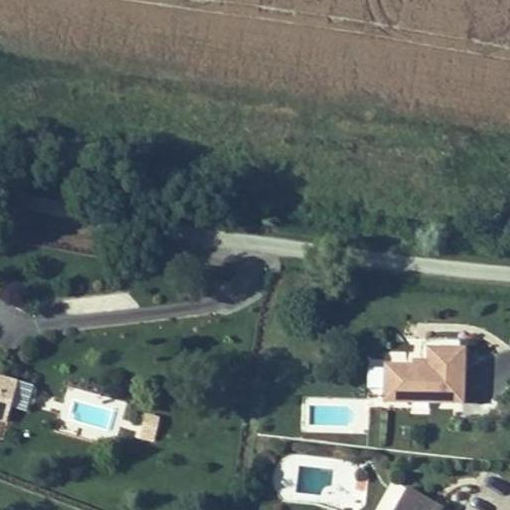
[(384,360),(384,400),(466,402),(467,344),(427,343),(427,357),(413,357),(413,361),(384,360)]
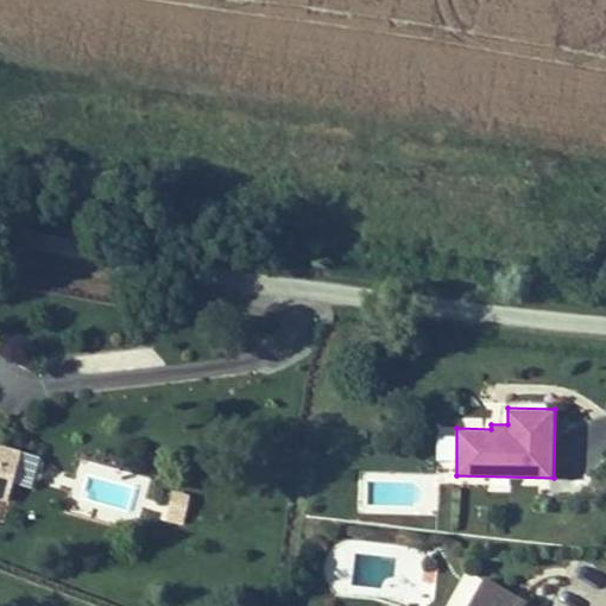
[(0,450),(7,454),(0,478),(0,499),(6,502),(20,450),(0,444),(0,450)]
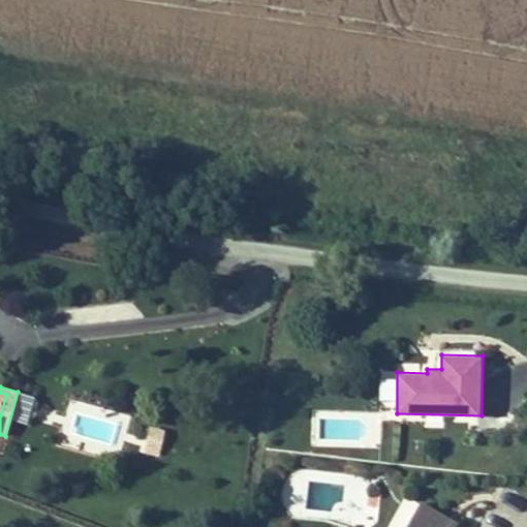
[(380,494),(368,494),(368,507),(379,507),(380,494)]
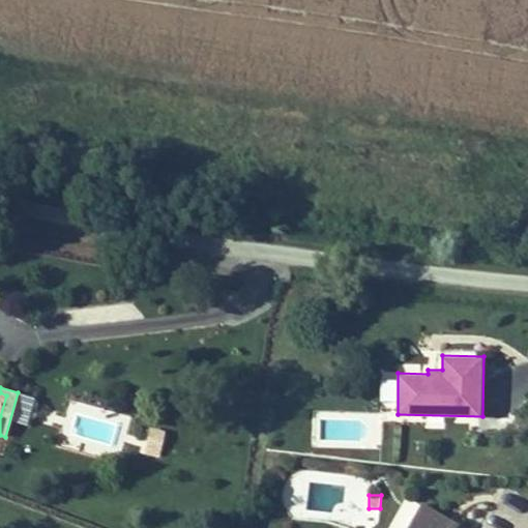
[(422,503),(419,508),(452,527),(458,527),(460,523),(422,503)]
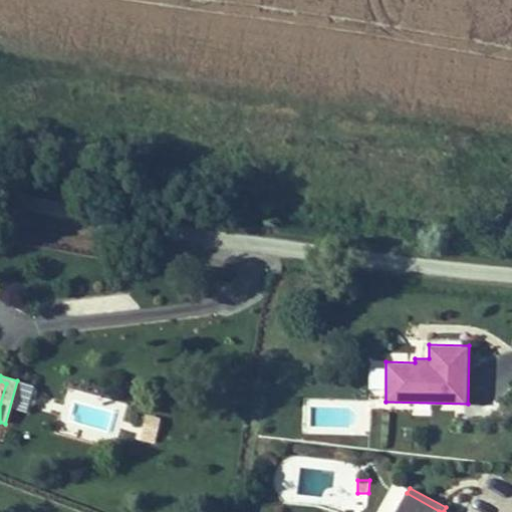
[(439,511),(407,493),(396,511),(439,511)]
